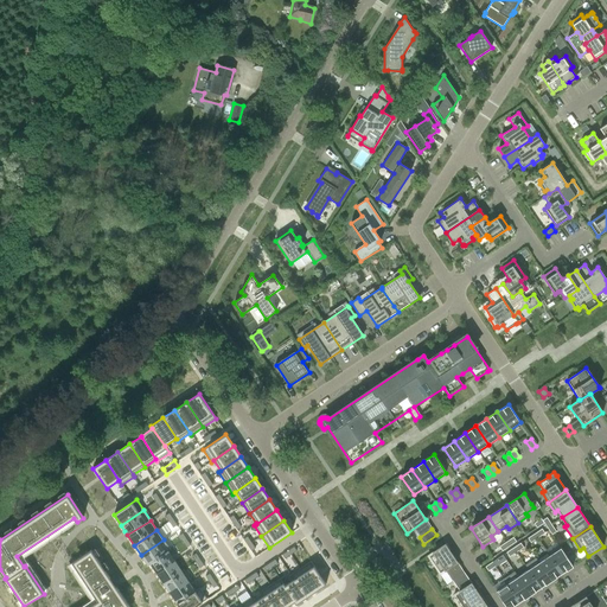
[(164,540),(141,555),(148,566),(151,564),(149,564),(168,551),(168,553),(171,550),(164,540)]
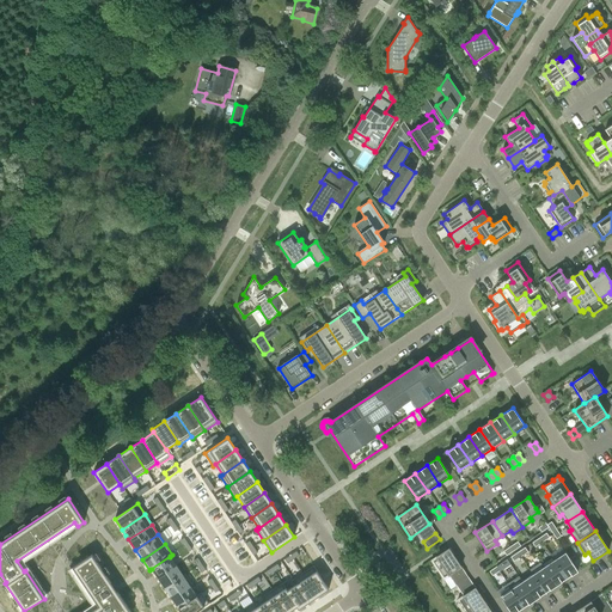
[(461,568),(448,549),(430,561),(444,580),(461,568)]
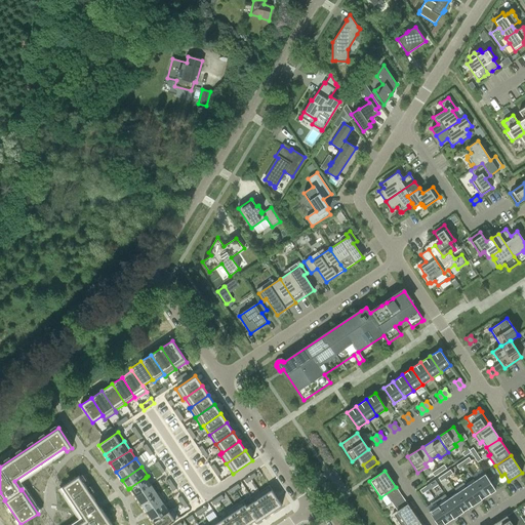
[(486,496),(495,490),(485,475),(476,481),(486,496)]
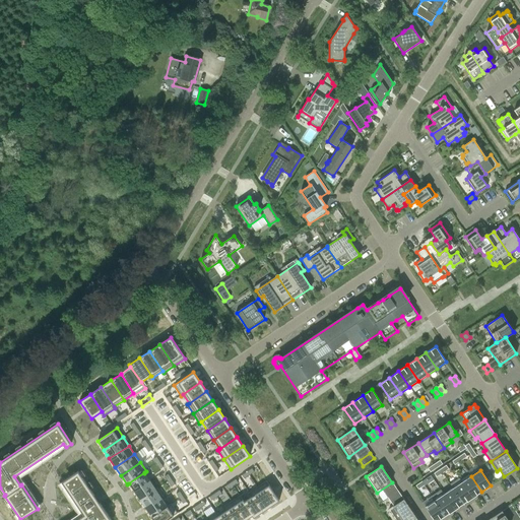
[(110,519),(100,503),(99,504),(93,497),(94,496),(78,471),(61,482),(78,507),(79,506),(84,515),(76,519),(110,519)]
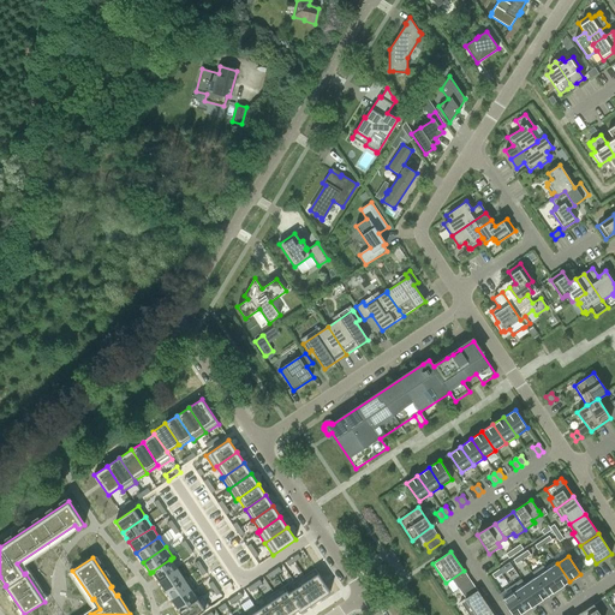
[(171,559),(151,572),(153,572),(159,581),(177,569),(171,560),(171,559)]
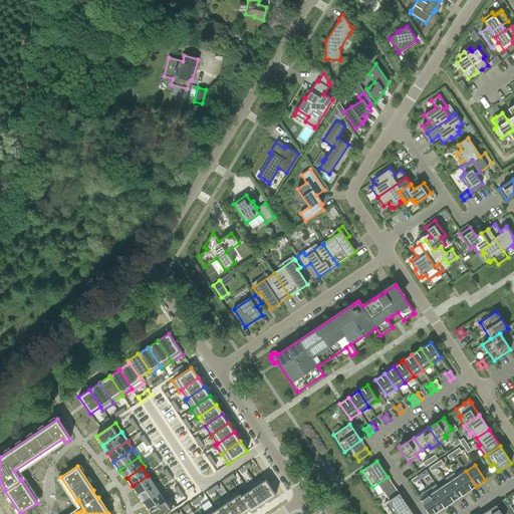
[(457,477),(467,492),(476,486),(466,471),(457,477)]
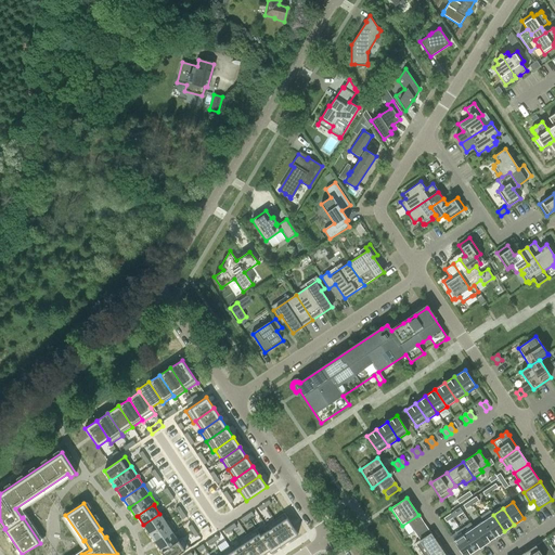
[(490,511),(480,517),(482,521),(494,538),(504,531),(493,515),(490,511)]
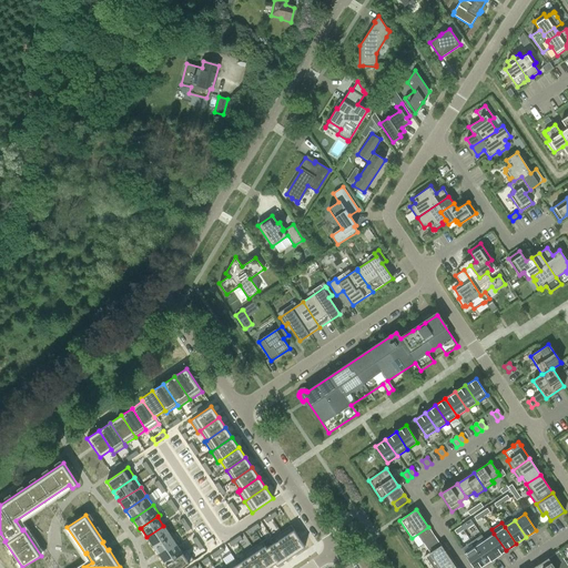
[(163,526),(146,537),(153,547),(170,536),(170,535),(163,526)]
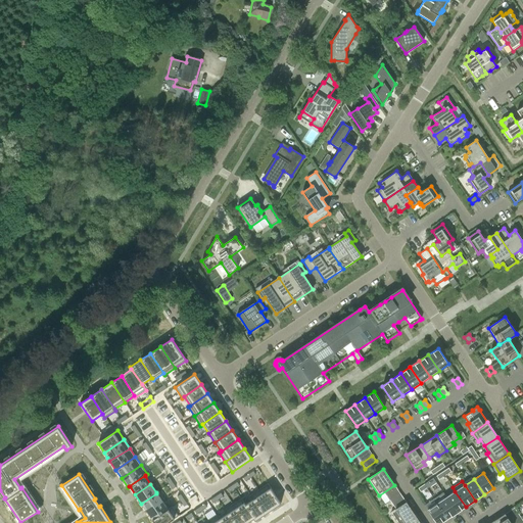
[(268,484),(258,490),(272,510),(281,504),(268,484)]
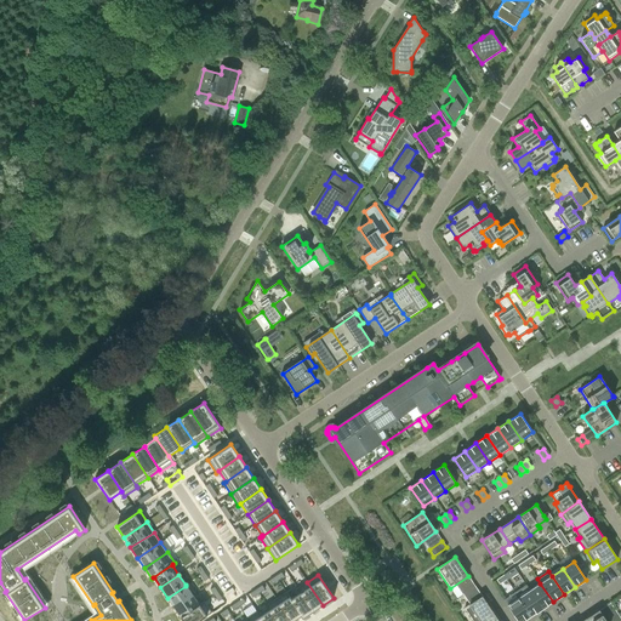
[(186,586),(167,598),(174,608),(193,596),(195,594),(188,582),(186,585),(186,586)]
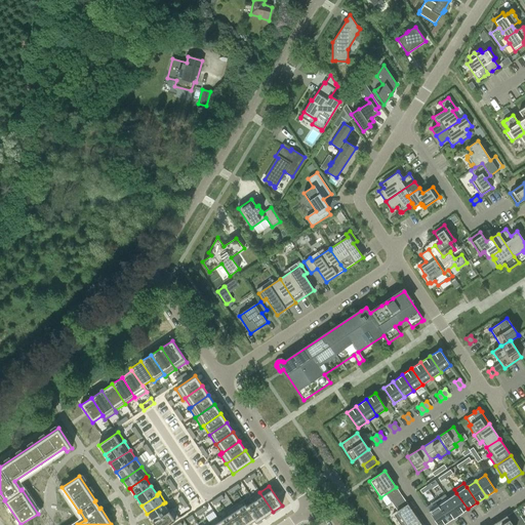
[(251,497),(250,497),(253,501),(254,501),(265,517),(273,512),(259,492),(251,497)]
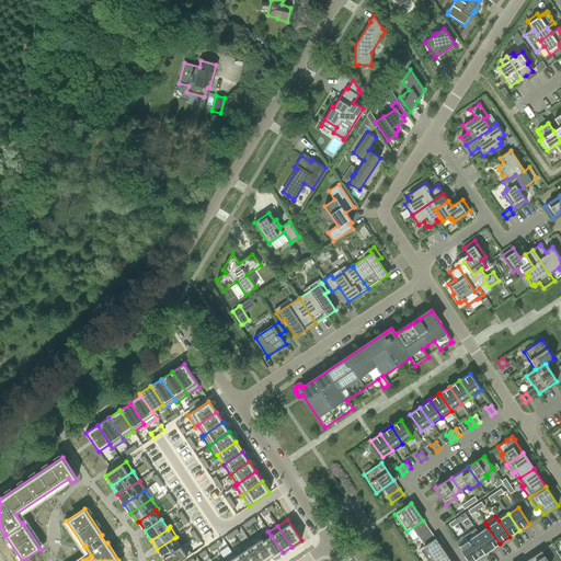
[(426,526),(415,533),(419,537),(428,529),(426,526)]
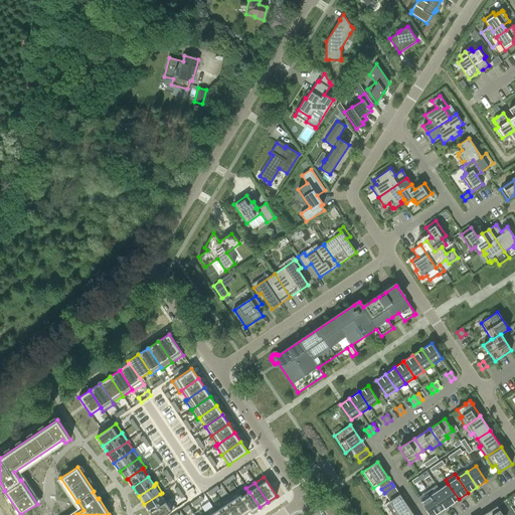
[(448,484),(439,490),(450,505),(459,499),(448,484)]
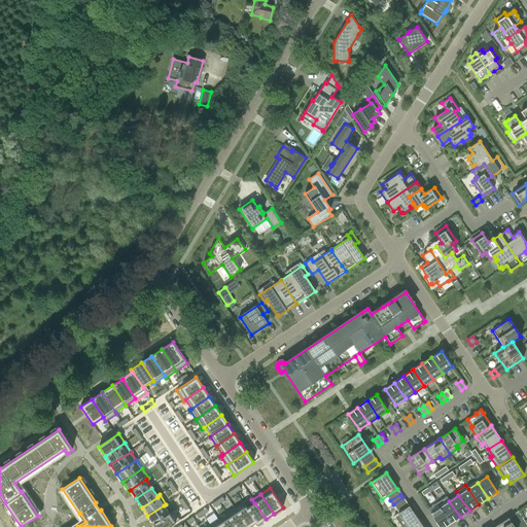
[(446,496),(436,503),(440,507),(451,523),(460,517),(449,501),(450,501),(446,496)]
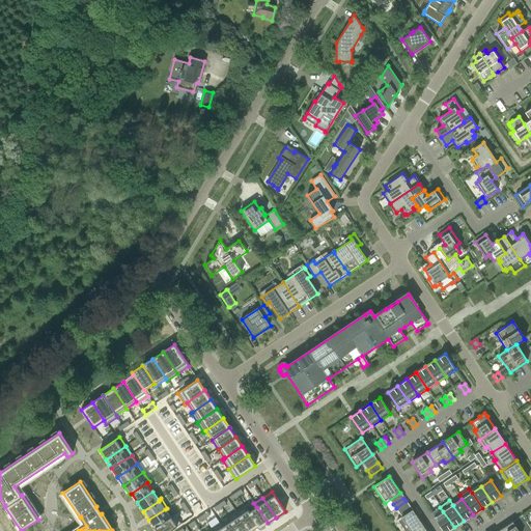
[(398,512),(409,505),(406,501),(396,508),(398,512)]
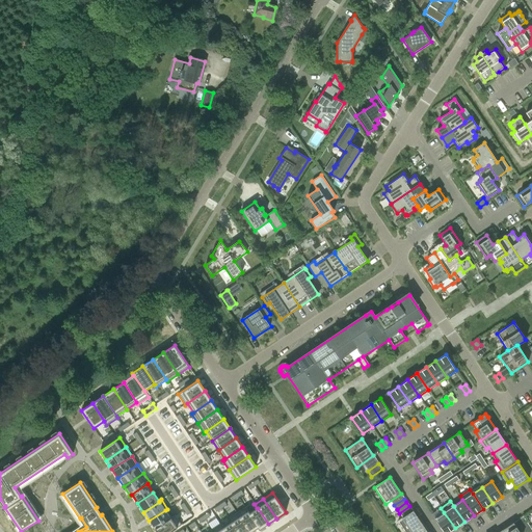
[(245,507),(237,513),(248,531),(251,531),(258,528),(249,513),(245,507)]
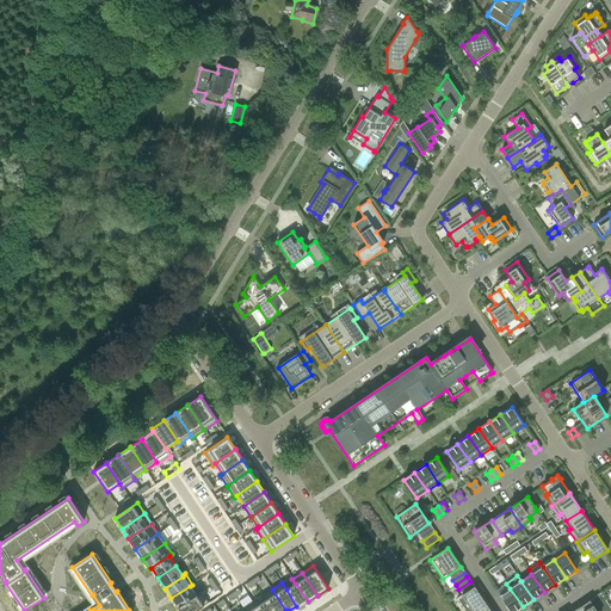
[(287,590),(296,606),(297,609),(308,602),(296,584),(295,584),(287,590)]
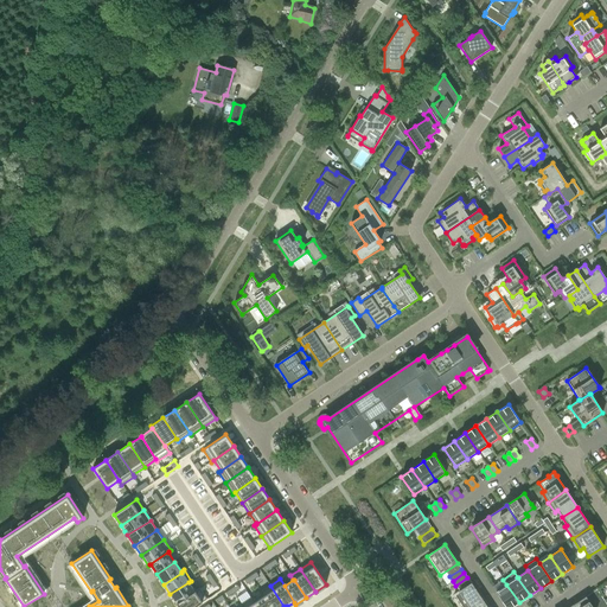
[(503,580),(492,587),(496,592),(505,606),(512,606),(519,602),(506,585),(503,580)]
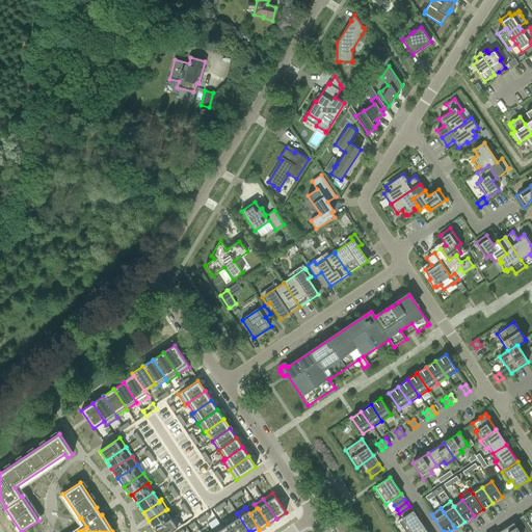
[(165,510),(149,521),(155,529),(170,519),(165,510)]
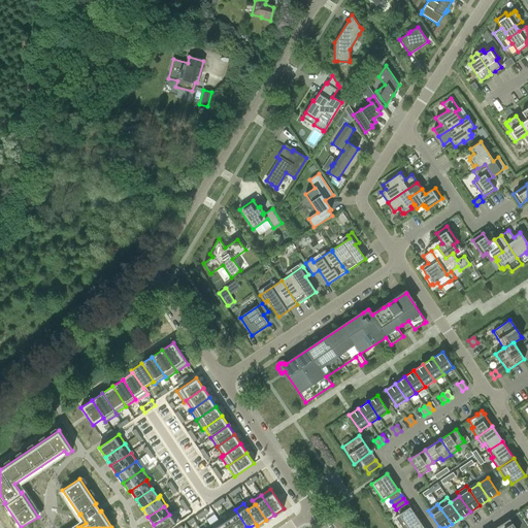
[(394,518),(401,527),(413,527),(421,523),(409,507),(394,518)]
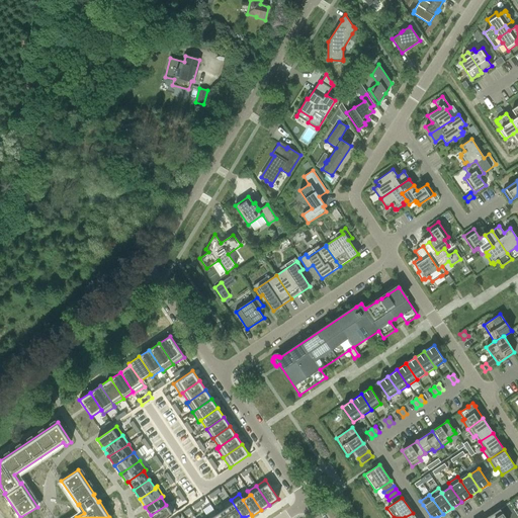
[(223,505),(222,505),(223,507),(224,507),(231,517),(242,517),(231,500),(223,505)]
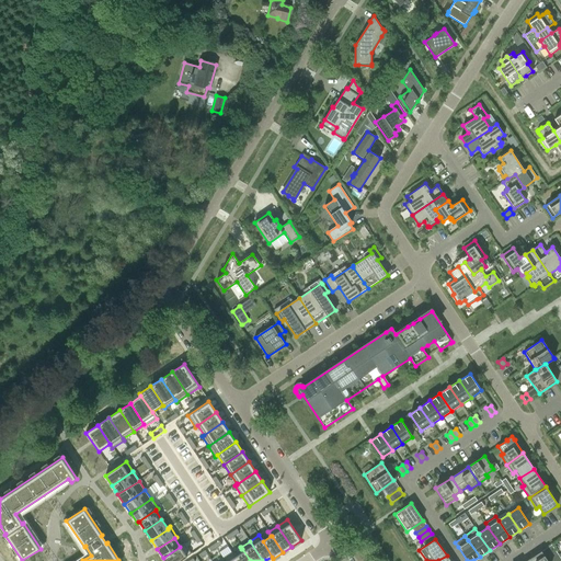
[(180,547),(163,558),(164,560),(180,560),(191,553),(184,544),(180,547)]
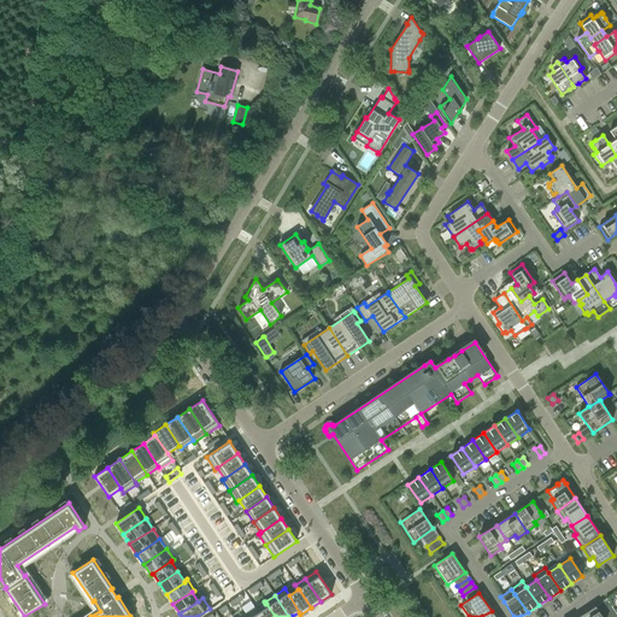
[(257,610),(260,616),(275,616),(266,604),(265,604),(257,610)]
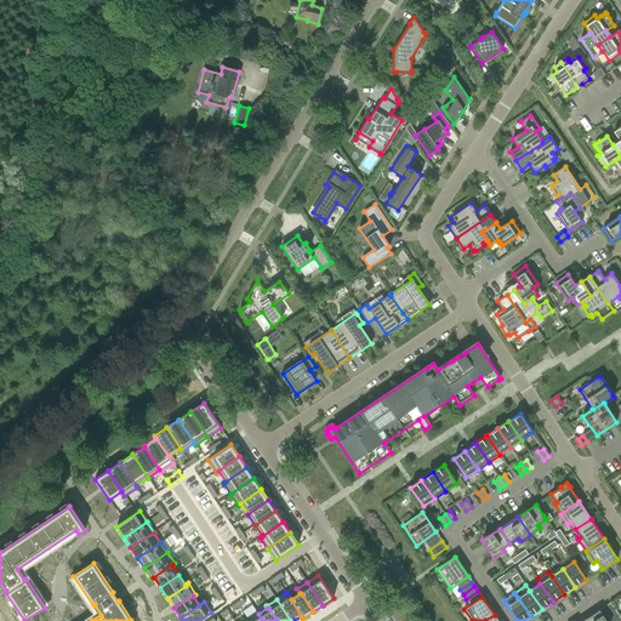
[(584,620),(620,620),(620,619),(617,613),(605,620),(599,610),(584,620)]
